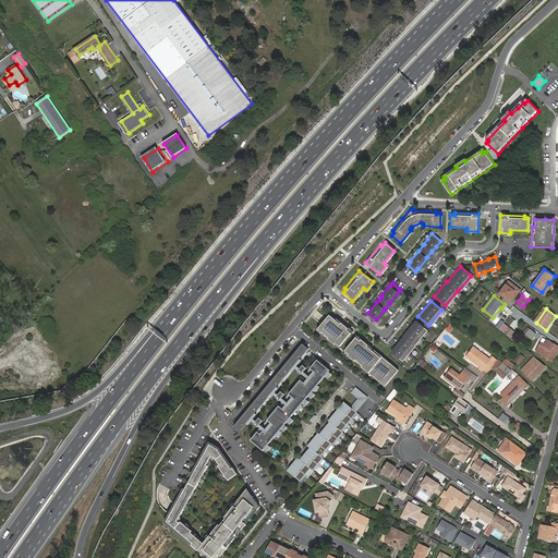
[(337,347),(350,330),(329,312),(315,328),(337,347)]
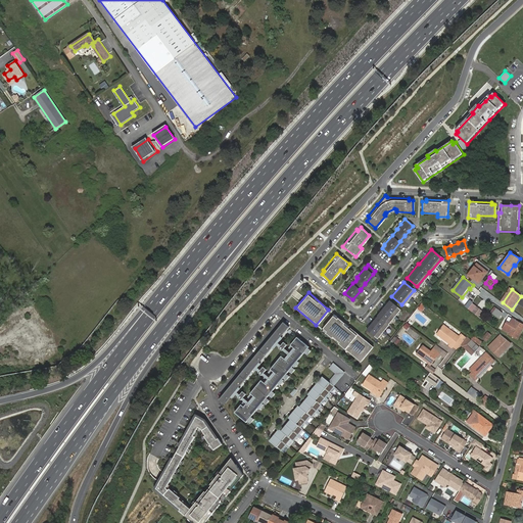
[(375,338),(384,327),(387,324),(386,323),(398,308),(388,300),(376,315),(365,329),(375,338)]
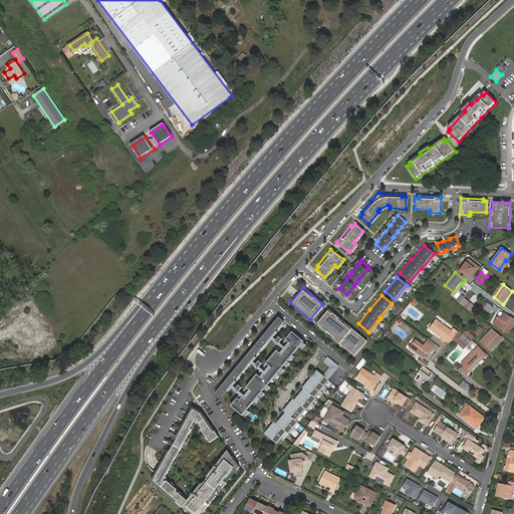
[(469,302),(465,307),(471,311),(475,306),(469,302)]
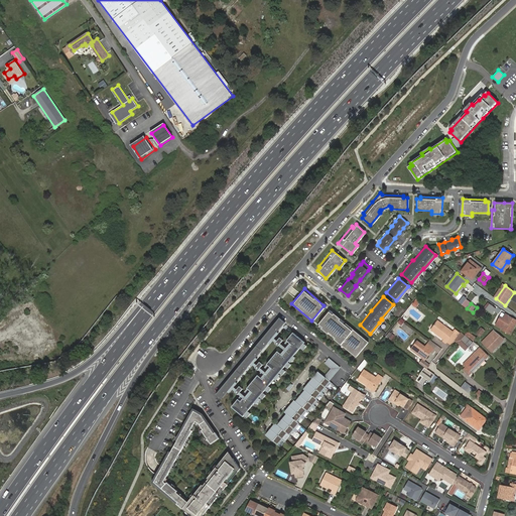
[(491,304),(487,309),(493,314),(497,309),(491,304)]
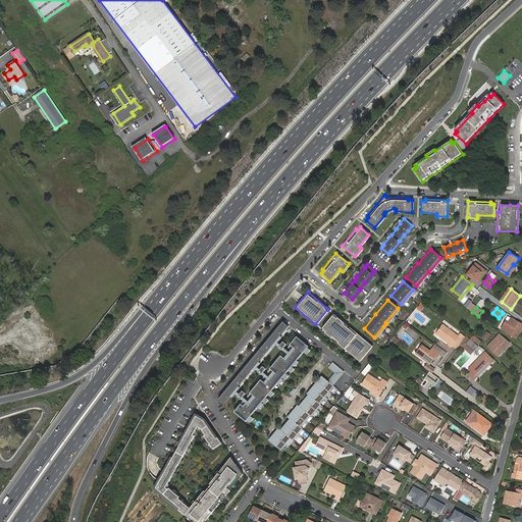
[(370,346),(332,313),(319,327),(358,360),(370,346)]
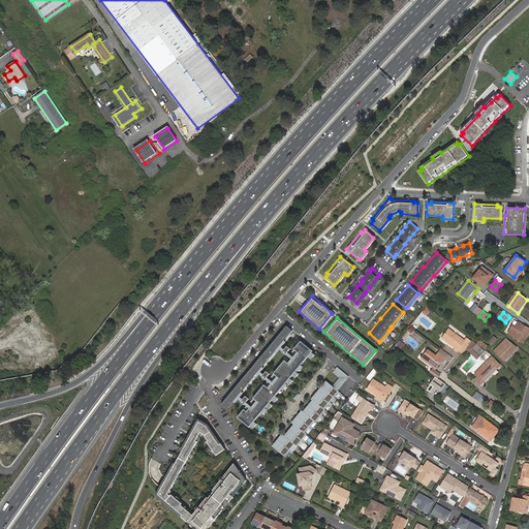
[(528,332),(528,330),(528,329),(522,324),(519,322),(516,328),(514,325),(508,333),(515,337),(515,338),(524,343),(528,334),(528,332)]
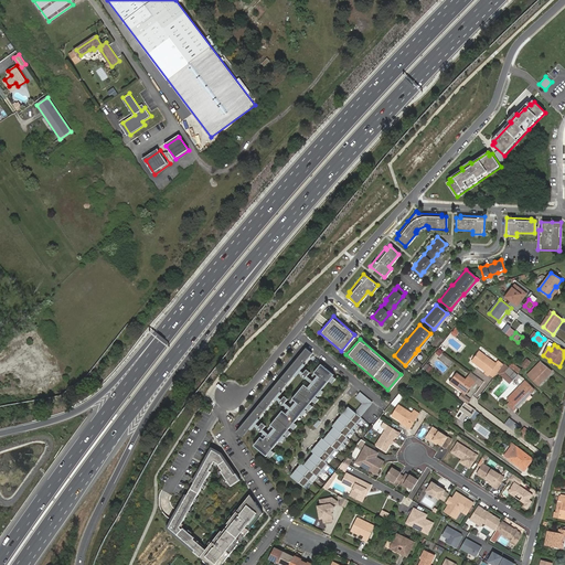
[(243,437),(313,354),(308,349),(237,430),(243,437)]
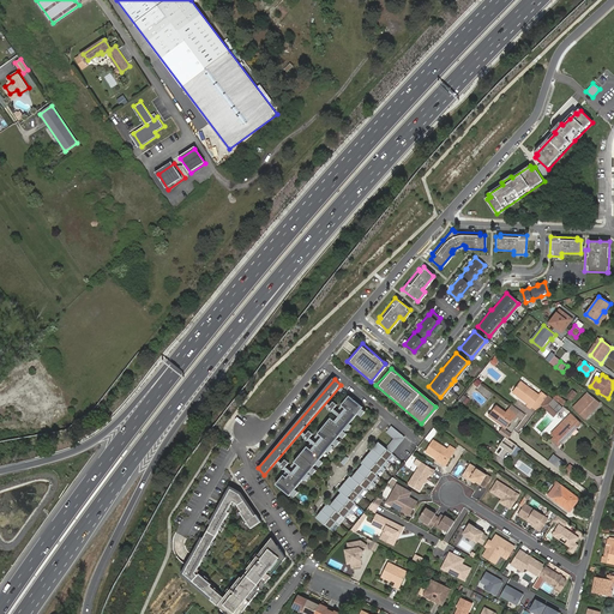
[(482,383),(477,389),(488,398),(493,393),(482,383)]
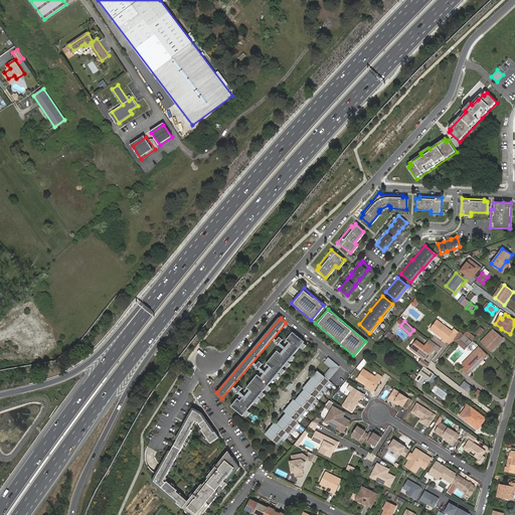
[(437,321),(431,328),(438,333),(437,334),(443,339),(444,339),(450,331),(437,321)]
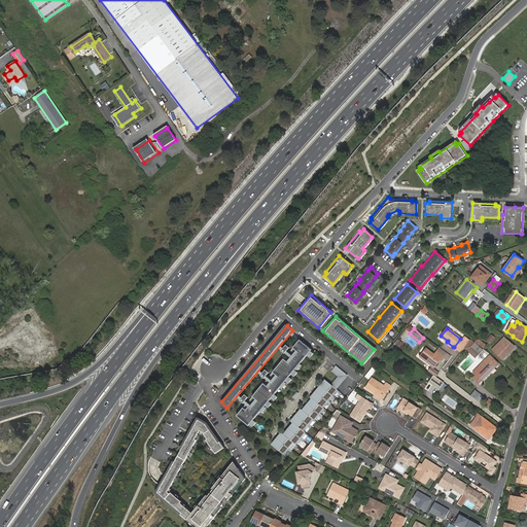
[(496,337),(493,334),(486,342),(489,345),(496,337)]
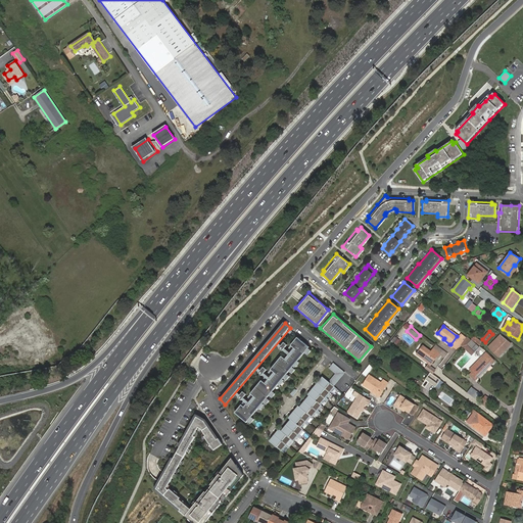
[(458,349),(467,336),(464,334),(460,338),(454,346),(458,349)]
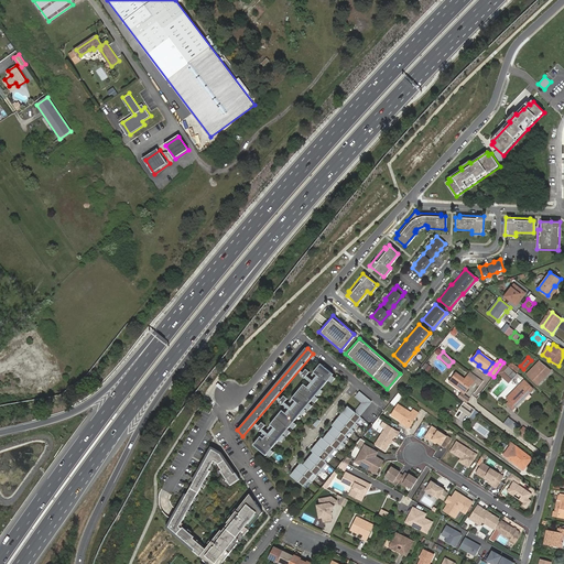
[(510,361),(507,366),(518,372),(520,368),(510,361)]
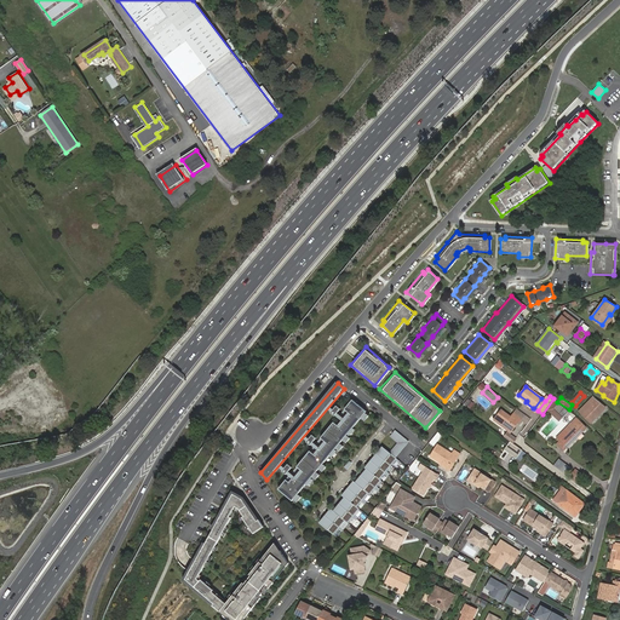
[(541,399),(534,408),(538,411),(545,401),(541,399)]
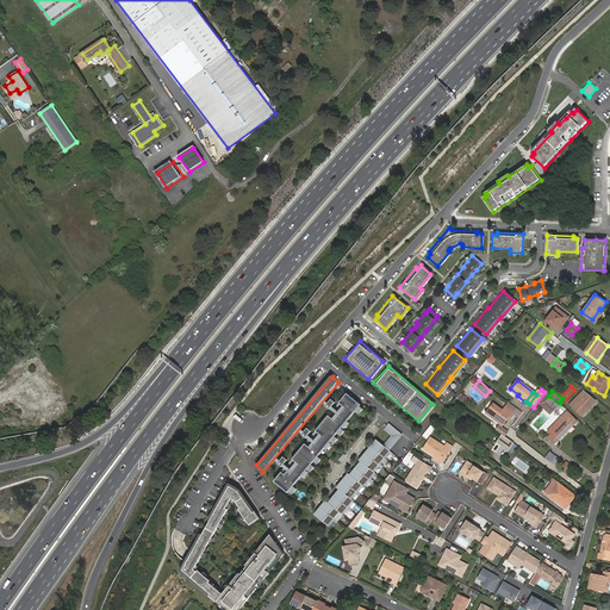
[(288,492),(361,405),(347,393),(340,403),(346,408),(334,422),(328,416),(315,433),(321,437),(309,450),(303,446),(290,461),(296,466),(288,475),(282,471),(274,479),(288,492)]
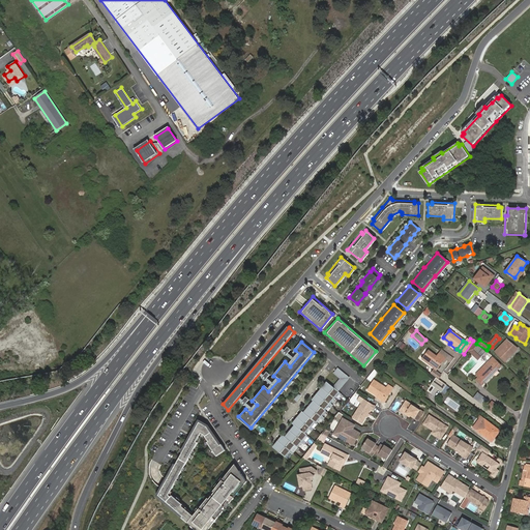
[(509,343),(497,354),(506,362),(518,350),(509,343)]
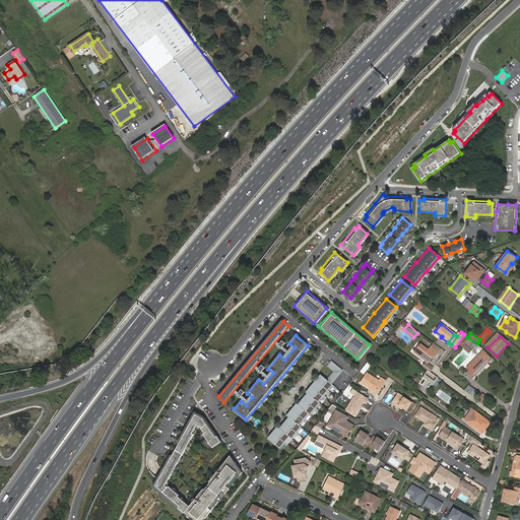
[(469,338),(465,343),(473,350),(477,344),(469,338)]
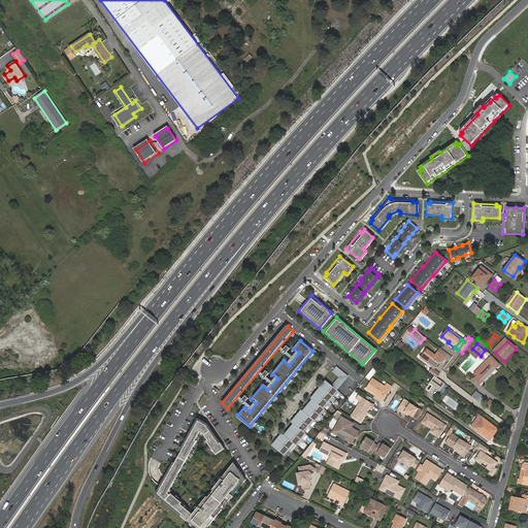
[(422,358),(428,362),(430,361),(431,362),(430,362),(436,367),(441,360),(442,360),(444,357),(438,352),(436,356),(428,350),(422,358)]
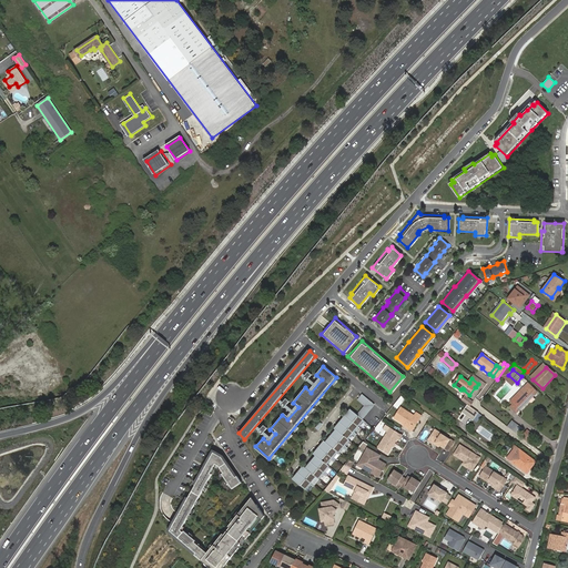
[(526,404),(538,392),(534,387),(533,388),(528,383),(517,395),(511,401),(520,409),(526,404)]
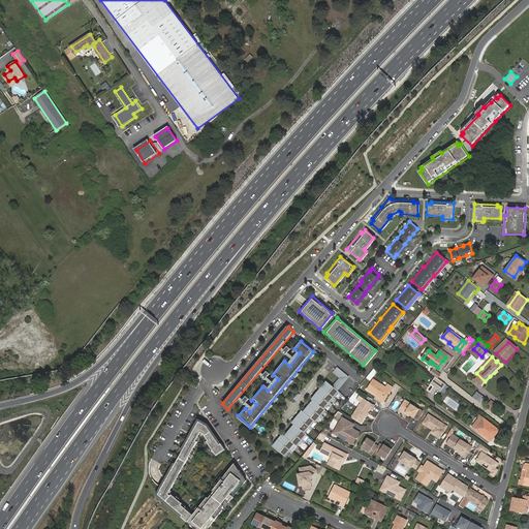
[(438,378),(441,374),(434,369),(431,373),(437,377),(438,378)]
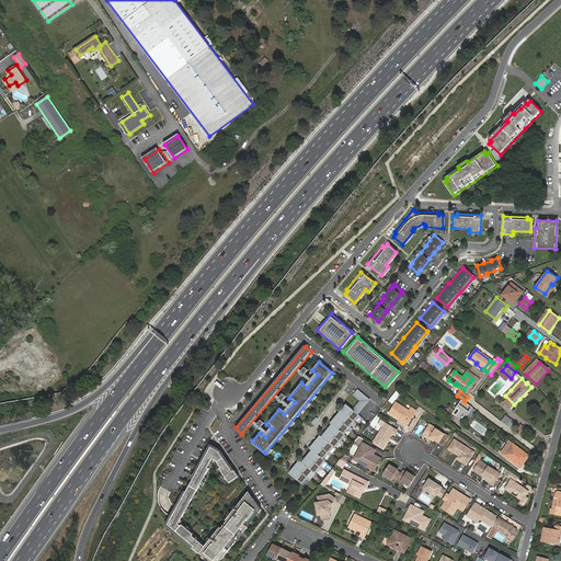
[(465,401),(464,400),(458,405),(469,413),(473,408),(465,401)]
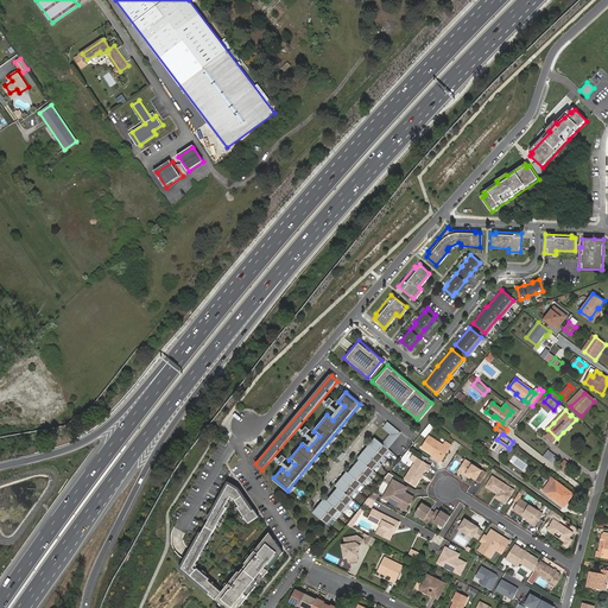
[(422,448),(439,460),(447,448),(429,437),(422,448)]
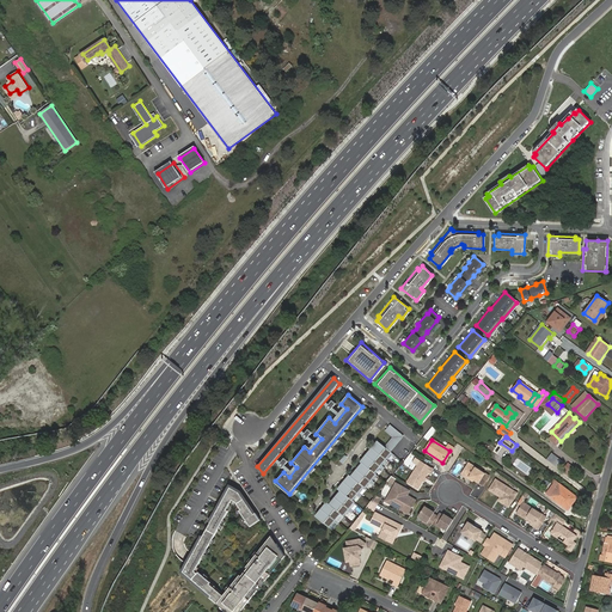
[(337,518),(349,503),(348,502),(360,488),(361,489),(373,476),(372,473),(390,453),(375,441),(357,461),(360,463),(348,477),(346,476),(334,490),(336,493),(324,507),(322,505),(314,515),(328,526),(336,516),(337,518)]
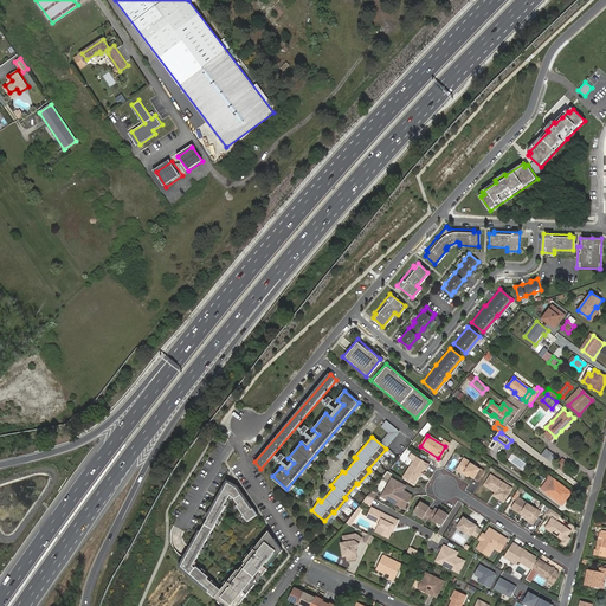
[(444,442),(443,444),(445,446),(438,458),(431,453),(430,456),(439,462),(449,445),(444,442)]
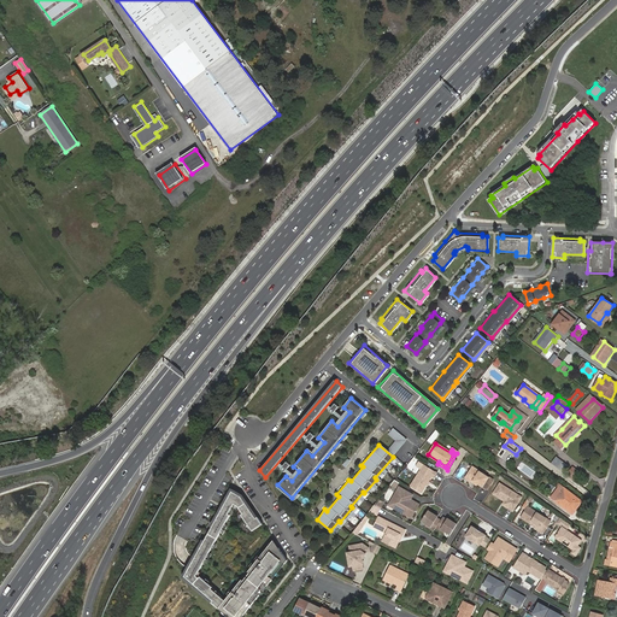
[(551,463),(564,472),(568,466),(556,457),(551,463)]
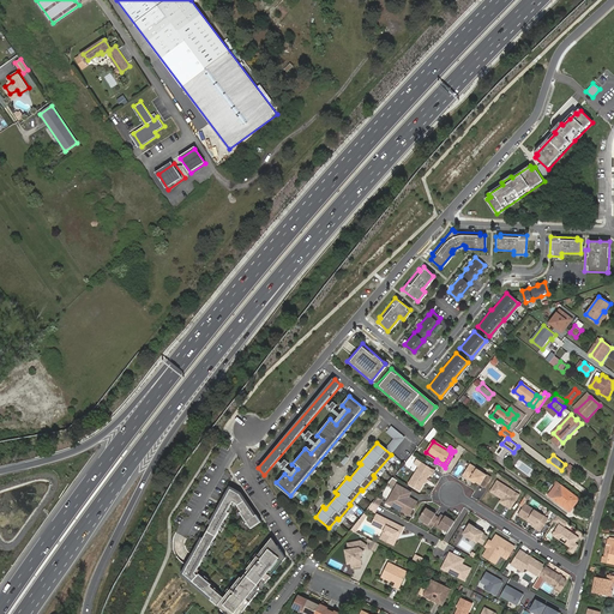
[(422,462),(409,483),(420,491),(429,474),(432,476),(435,470),(422,462)]
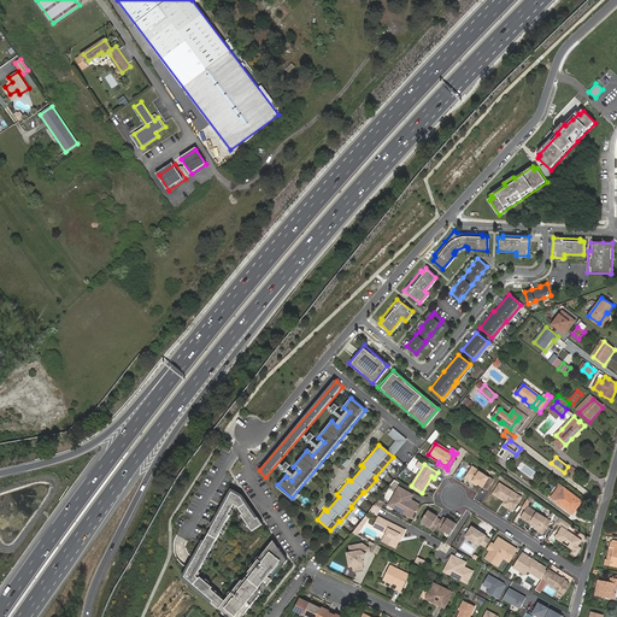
[(465,477),(472,483),(474,482),(477,485),(487,491),(493,480),(472,466),(465,477)]
